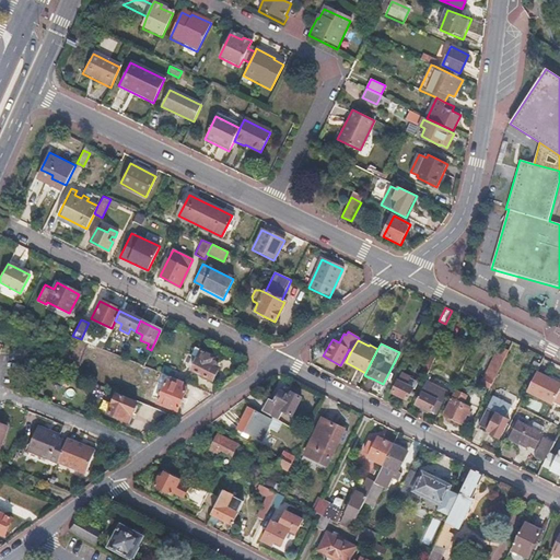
[(199,350),(193,348),(189,354),(197,357),(199,350)]
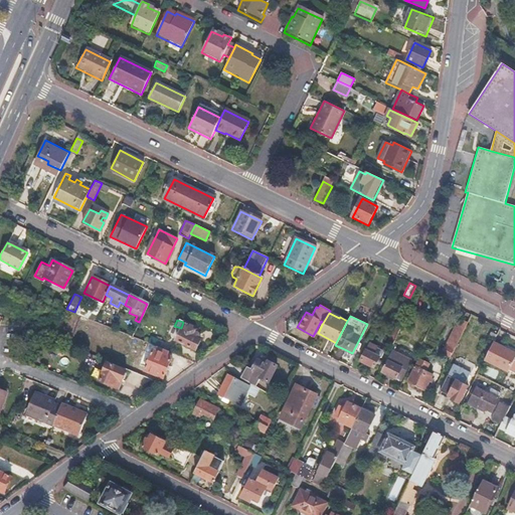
[(465,324),(459,320),(442,352),(450,356),(465,324)]
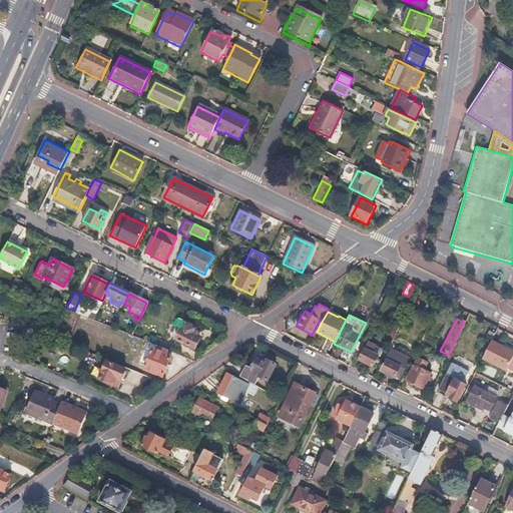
[(182,321),(180,327),(174,340),(194,349),(198,339),(197,338),(198,336),(197,332),(196,331),(197,328),(188,324),(182,321)]
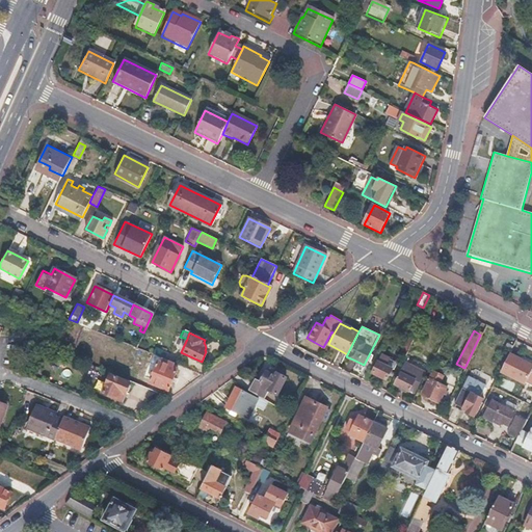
[(414,339),(408,337),(398,356),(403,360),(414,339)]
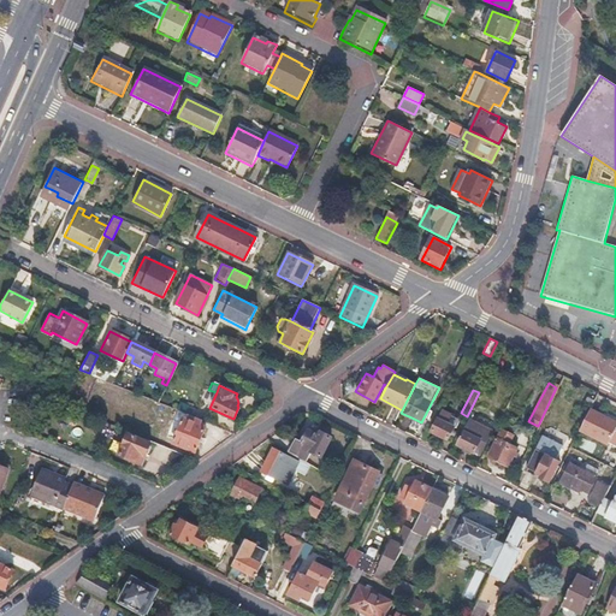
[(194,409),(179,403),(177,409),(187,414),(190,415),(194,409)]
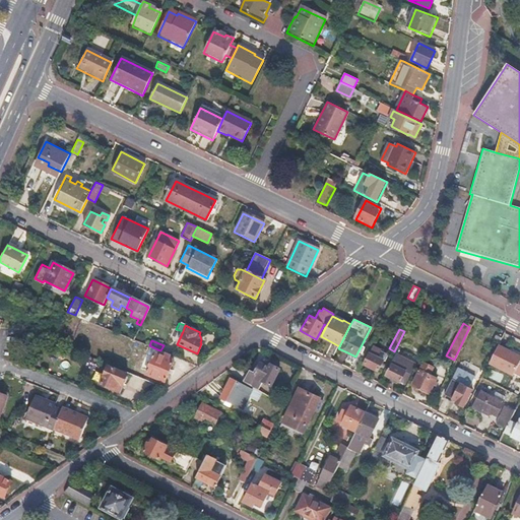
[(519,354),(498,343),(489,362),(510,372),(511,370),(516,361),(519,354)]
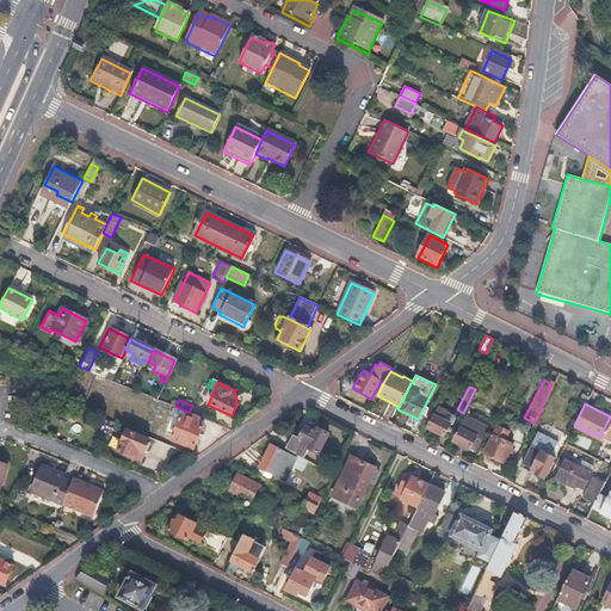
[(446,412),(437,408),(427,427),(436,432),(444,436),(450,424),(443,420),(446,412)]
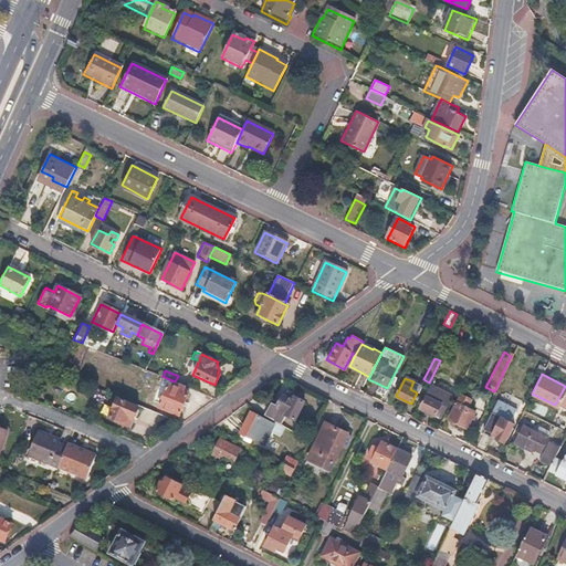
[(169,385),(168,385),(159,407),(179,416),(189,392),(184,390),(185,386),(175,381),(171,380),(169,385)]
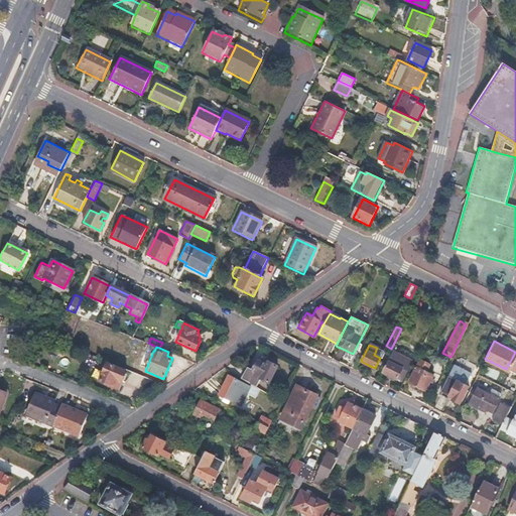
[(406,358),(394,353),(384,373),(390,376),(397,379),(400,375),(403,377),(410,363),(405,360),(406,358)]
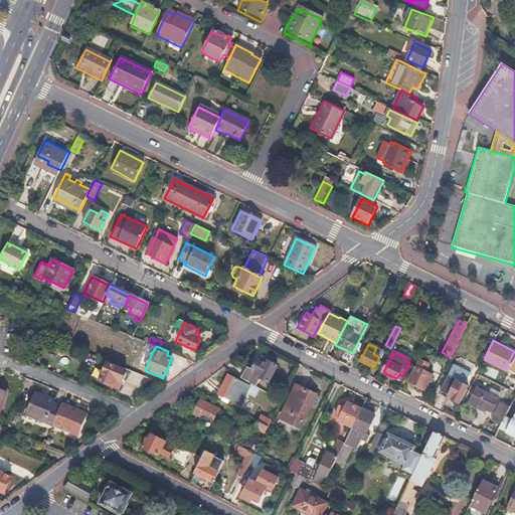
[(514,359),(511,357),(506,366),(514,370),(514,359)]
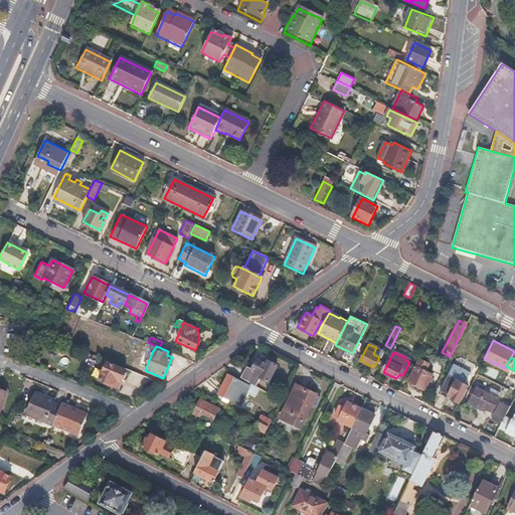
[(251,370),(247,368),(241,378),(250,383),(255,386),(260,378),(268,383),(277,365),(272,363),(268,360),(268,359),(266,358),(263,359),(261,362),(258,360),(251,370)]
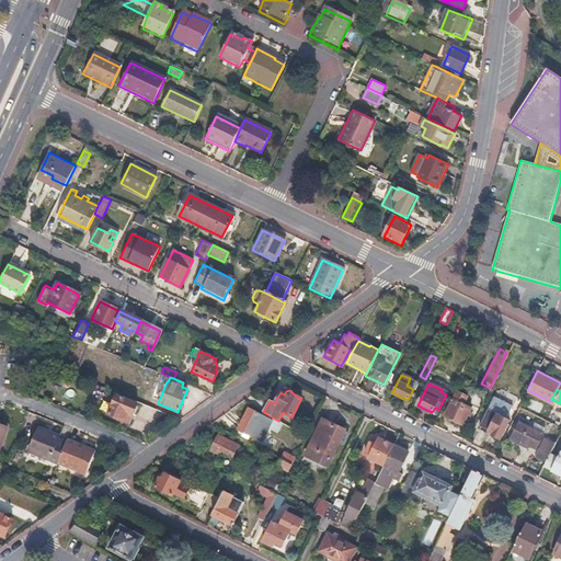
[(466,397),(456,391),(444,415),(453,420),(460,424),(469,408),(462,404),(466,397)]
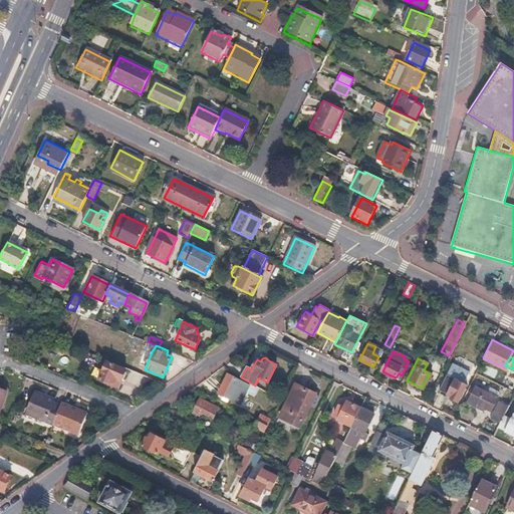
[(452,362),(446,374),(438,390),(451,396),(450,398),(454,400),(458,402),(466,384),(463,382),(466,376),(469,371),(452,362)]
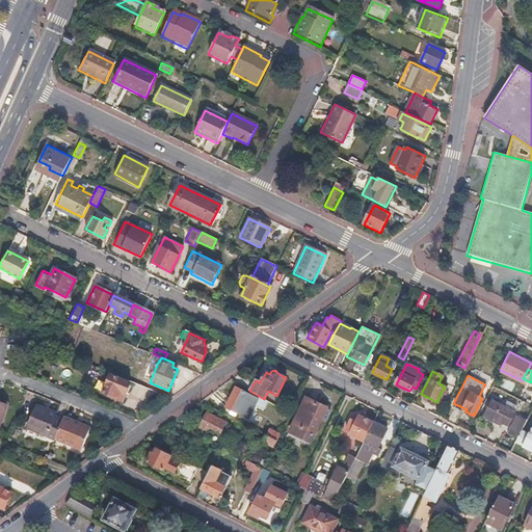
[(128,383),(110,376),(103,394),(121,401),(128,383)]
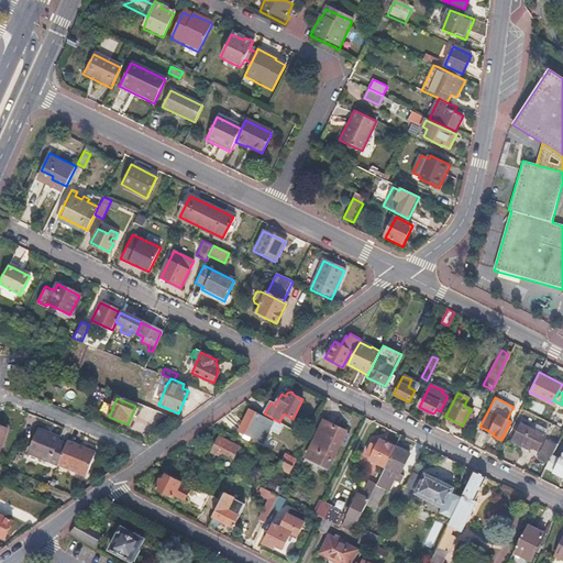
[(273,422),(249,410),(239,430),(263,442),(269,430),(278,434),(283,424),(279,422),(274,419),(273,422)]
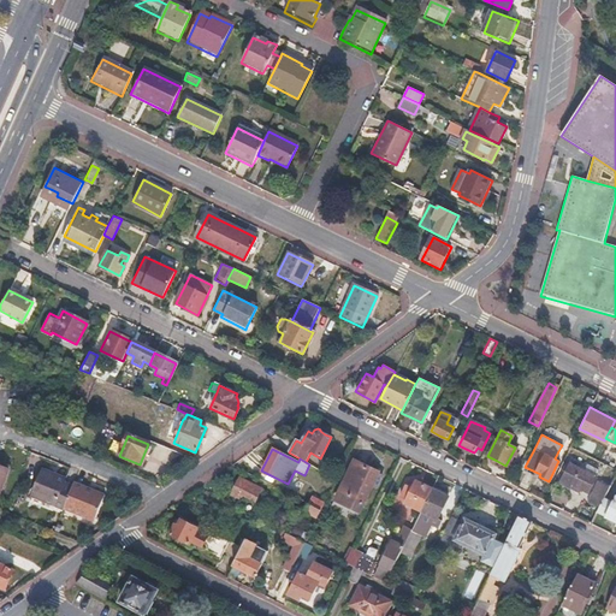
[(365,466),(354,460),(335,498),(359,510),(377,472),(365,466)]
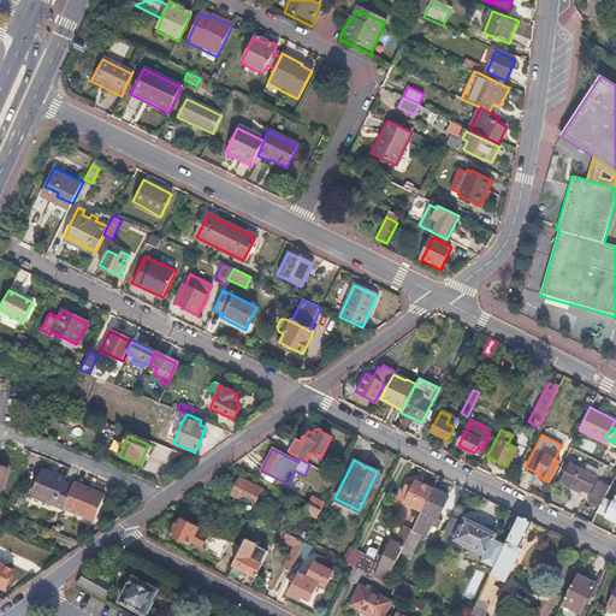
[(594,475),(569,462),(558,481),(569,487),(570,484),(579,487),(586,491),(594,475)]
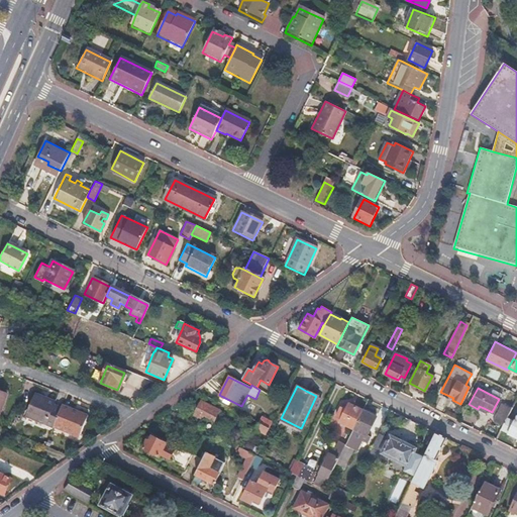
[(55,404),(34,397),(25,418),(53,429),(61,410),(54,407),(55,404)]
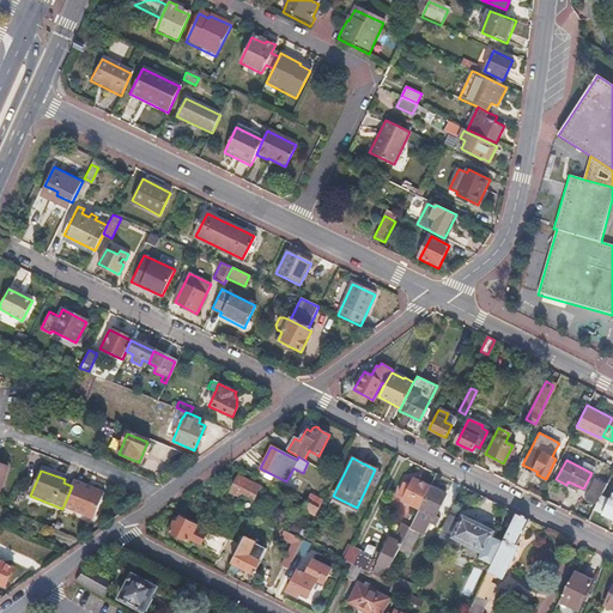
[(259,486),(237,474),(231,487),(253,498),(259,486)]
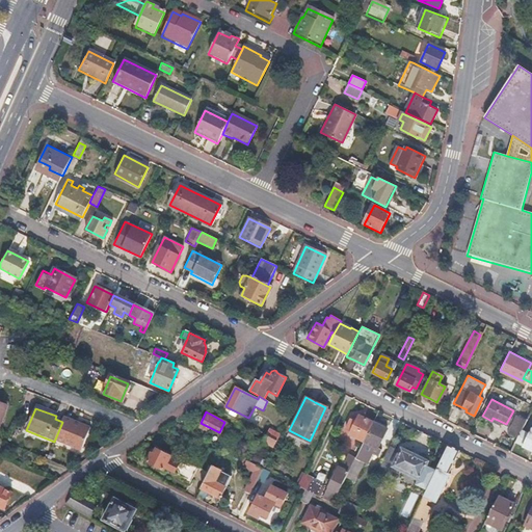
[(350,417),(345,427),(351,430),(349,433),(364,441),(373,422),(358,415),(357,417),(356,420),(350,417)]
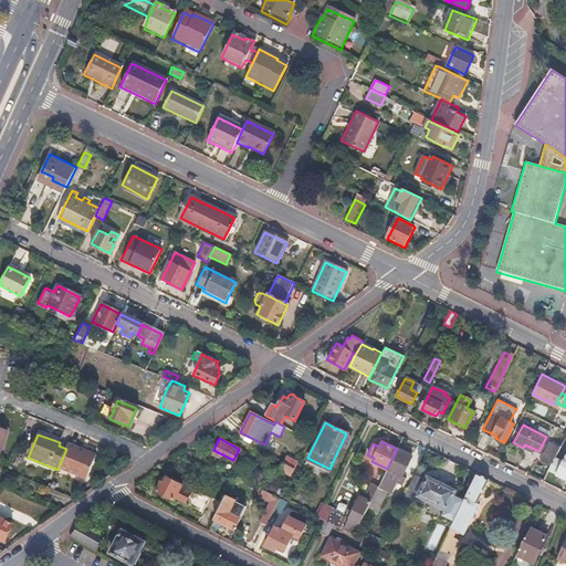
[(558,447),(551,442),(542,461),(549,465),(553,458),(558,447)]
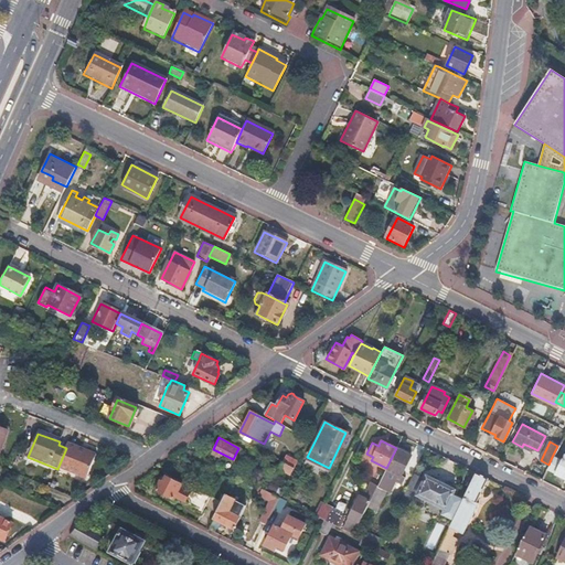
[(67,445),(66,448),(57,469),(85,480),(95,456),(67,445)]
